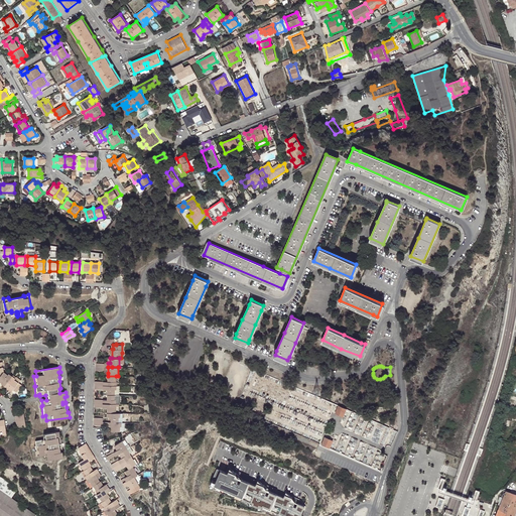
[(7,385),(13,376),(10,374),(9,375),(4,372),(4,371),(0,371),(0,376),(1,377),(0,377),(0,378),(4,381),(3,382),(7,385)]
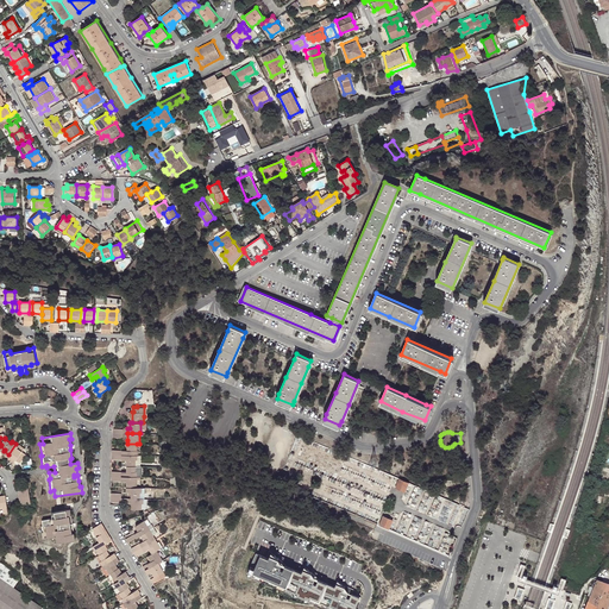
[(19,446),(16,444),(8,454),(11,457),(11,458),(16,462),(17,460),(23,452),(18,449),(19,446)]
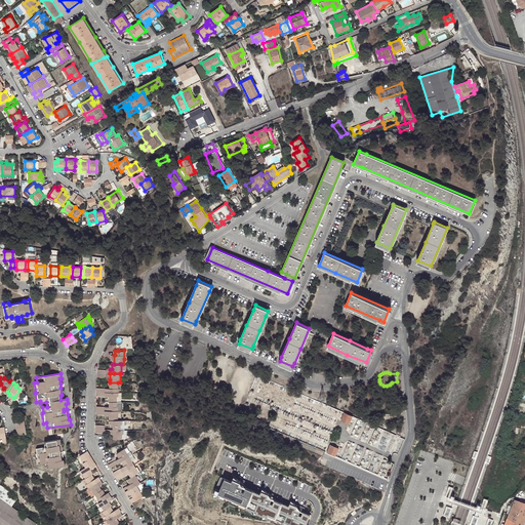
[(96,392),(119,392),(119,389),(117,389),(118,382),(110,382),(110,388),(97,388),(96,392)]
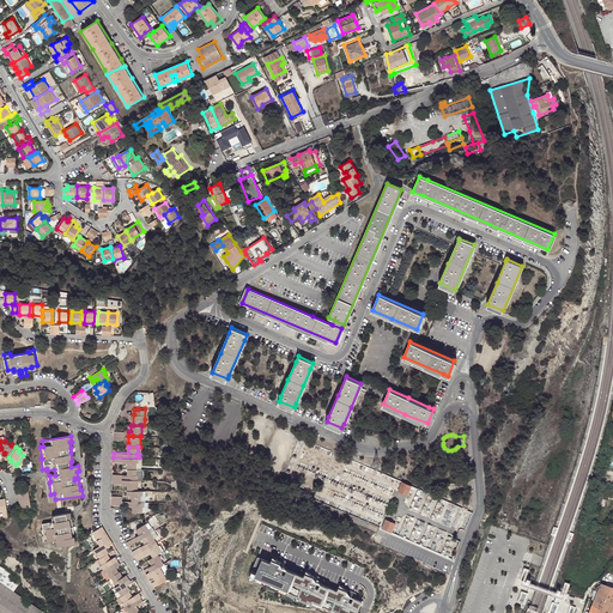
[(139,462),(139,457),(113,457),(113,462),(128,462),(128,468),(137,468),(137,462),(139,462)]
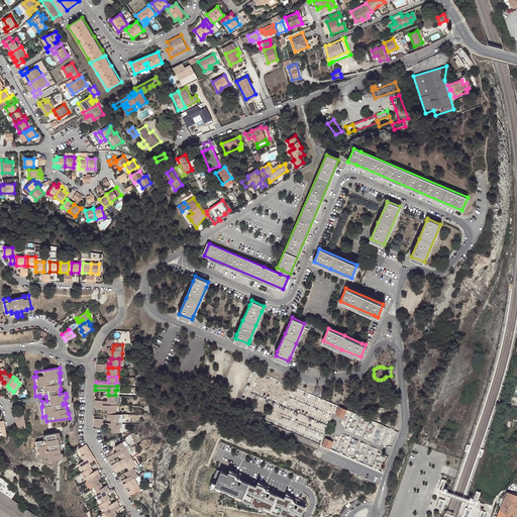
[(95,404),(116,404),(117,401),(115,401),(115,395),(108,395),(108,400),(95,400),(95,404)]
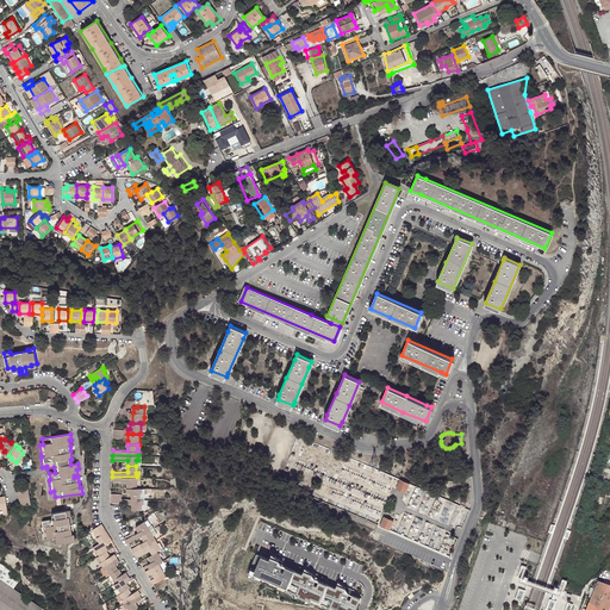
[(137,483),(137,477),(112,477),(112,481),(126,481),(126,487),(136,487),(136,483),(137,483)]
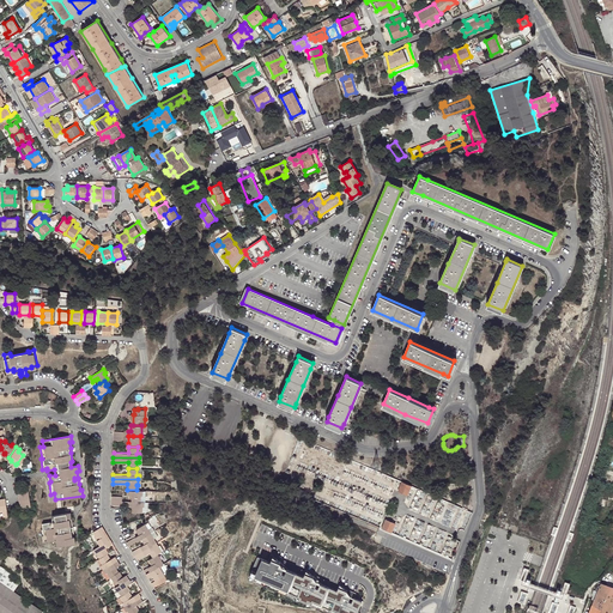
[(407,495),(412,486),(402,483),(399,491),(407,495)]
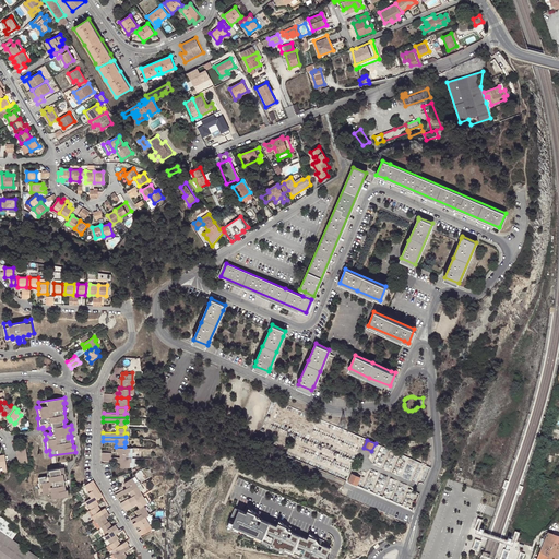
[(130,452),(130,448),(126,448),(125,447),(116,447),(116,451),(121,451),(120,456),(129,458),(129,452),(130,452)]
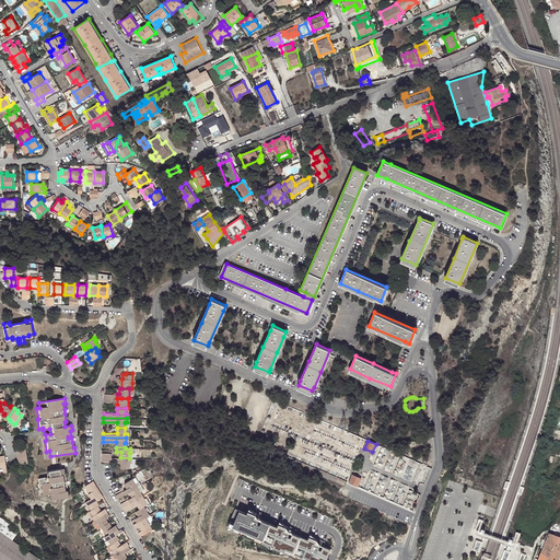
[(123,468),(130,468),(130,463),(132,463),(132,458),(129,458),(120,457),(118,457),(118,462),(123,462),(123,468)]
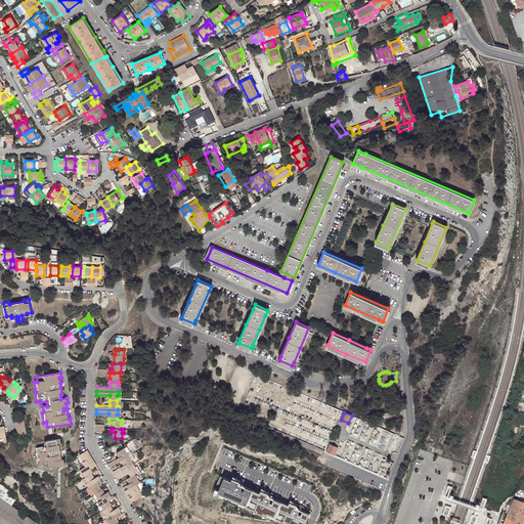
[(59,449),(62,448),(60,438),(47,440),(48,445),(37,447),(37,452),(36,452),(37,463),(48,462),(48,467),(64,464),(63,453),(61,453),(61,450),(59,450),(59,449)]
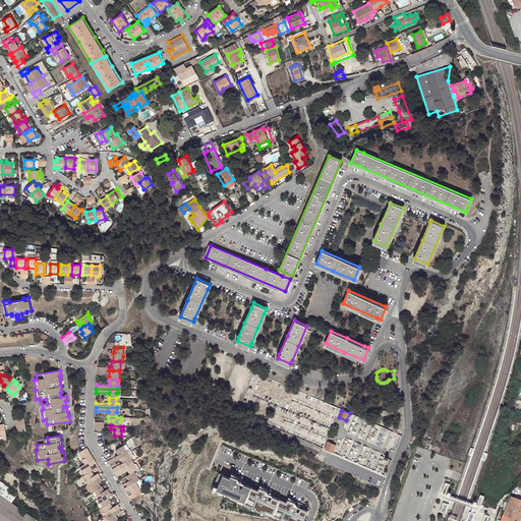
[(325,449),(333,452),(336,445),(329,442),(325,449)]
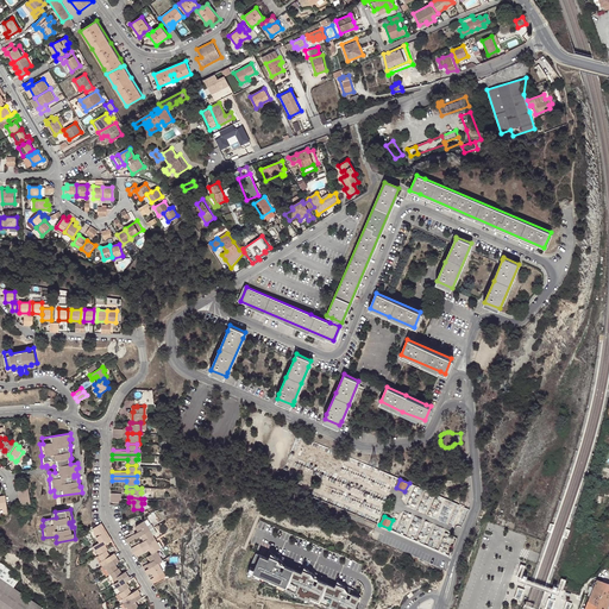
[(149,531),(150,529),(148,526),(146,526),(143,521),(136,526),(139,531),(126,539),(129,544),(142,535),(149,531)]
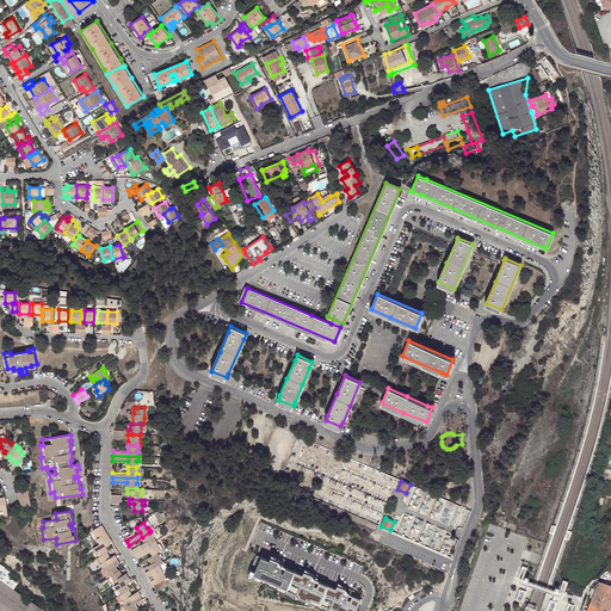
[(102,524),(98,526),(93,530),(96,534),(94,535),(100,544),(109,538),(105,534),(106,532),(102,524)]
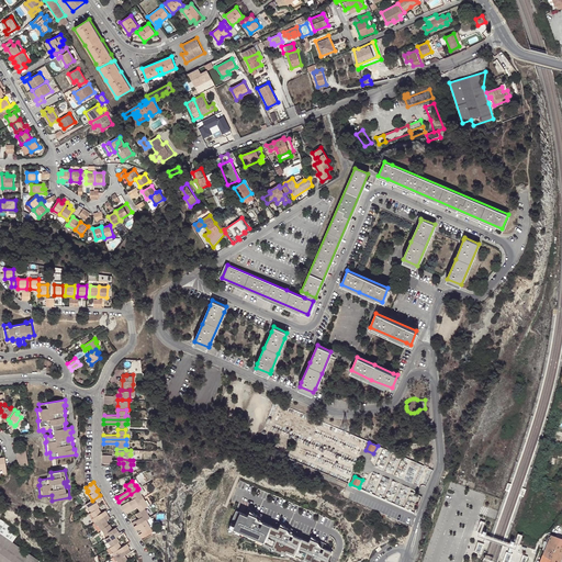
[(123,509),(144,497),(142,493),(141,494),(137,490),(131,494),(133,498),(121,506),(123,509)]
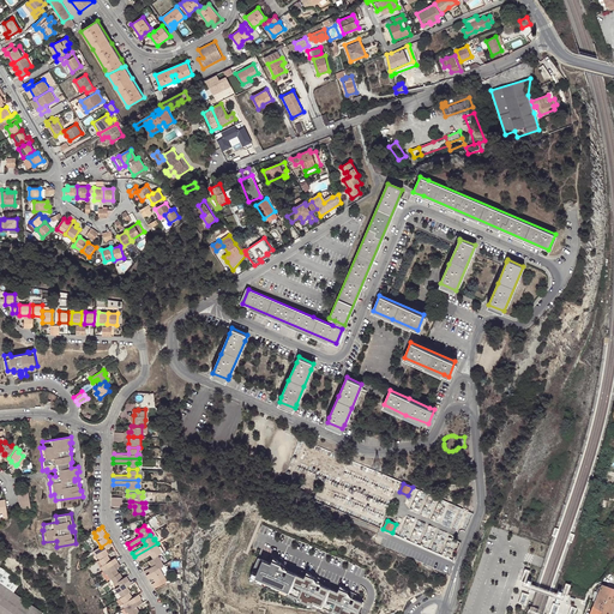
[(109,541),(101,547),(94,551),(96,555),(97,554),(101,559),(108,555),(108,554),(106,549),(113,545),(110,540),(109,541)]
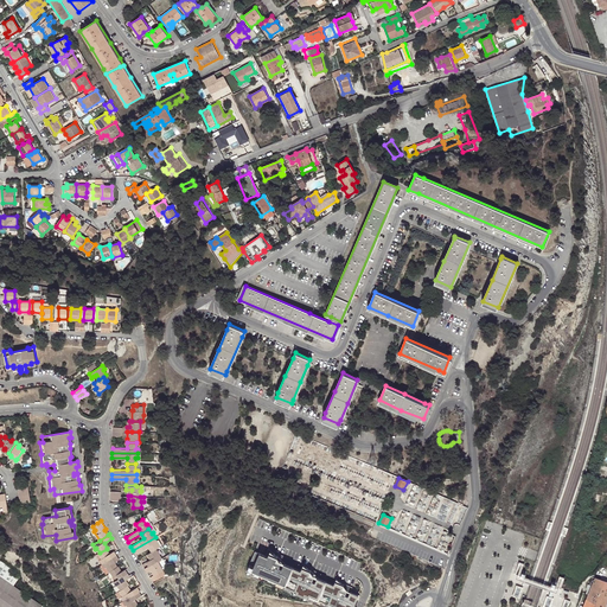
[(152,551),(155,549),(157,549),(159,547),(157,542),(158,541),(155,537),(133,550),(135,555),(148,547),(152,551)]
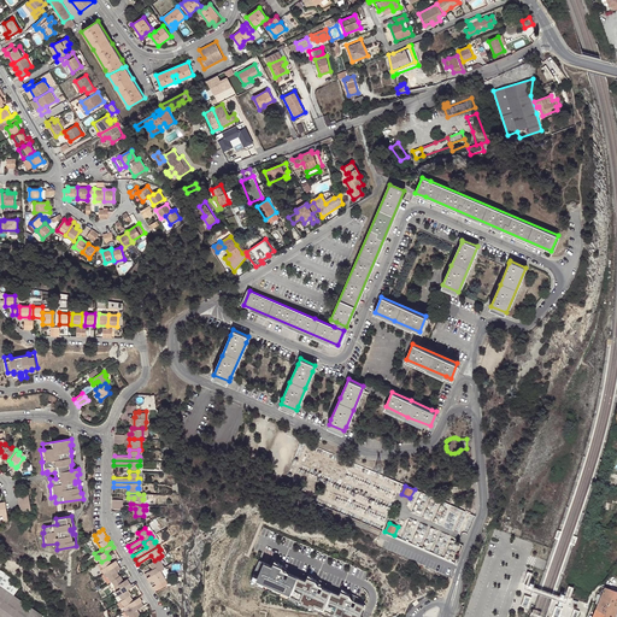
[(101,562),(100,563),(104,568),(103,569),(105,573),(118,564),(116,560),(111,563),(109,558),(101,562)]
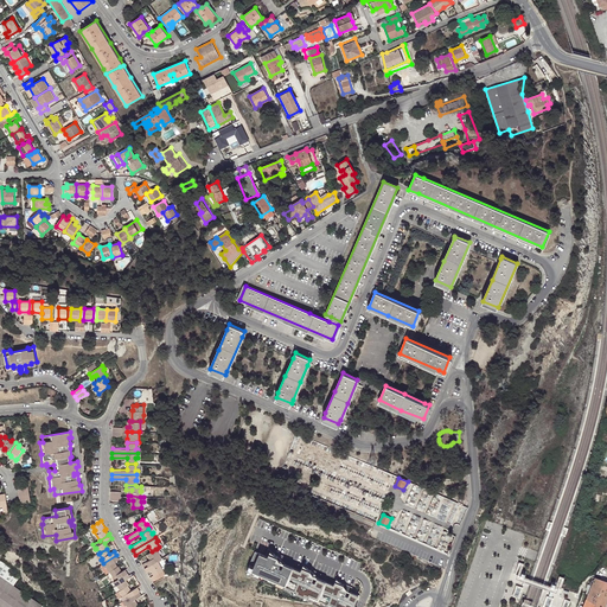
[(158,561),(163,557),(160,554),(159,555),(155,549),(152,551),(148,554),(151,560),(142,564),(145,569),(158,561)]
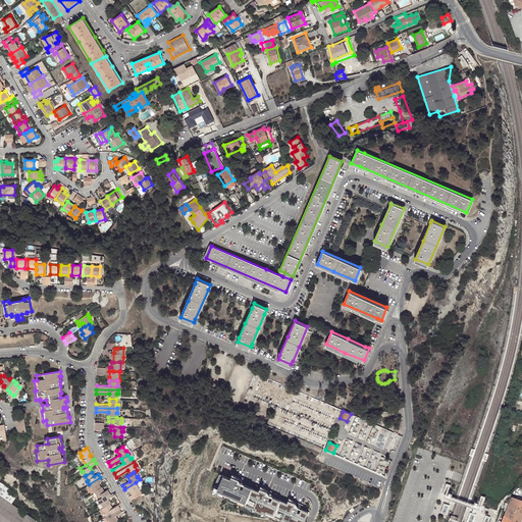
[(219,474),(212,491),(282,521),(304,521),(309,512),(299,508),(300,504),(296,502),(289,500),(288,503),(270,496),(271,493),(268,490),(260,487),(259,490),(242,483),(243,481),(240,479),(229,474),(228,478),(219,474)]
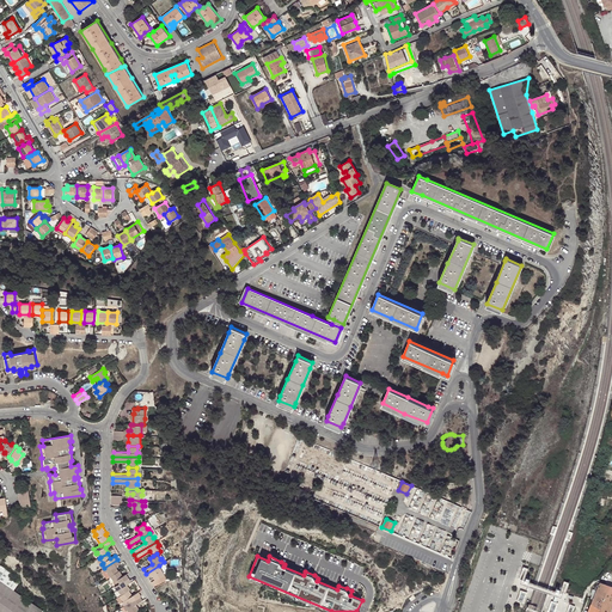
[(117,560),(104,568),(106,573),(108,571),(110,576),(111,576),(118,571),(115,567),(120,563),(117,560)]
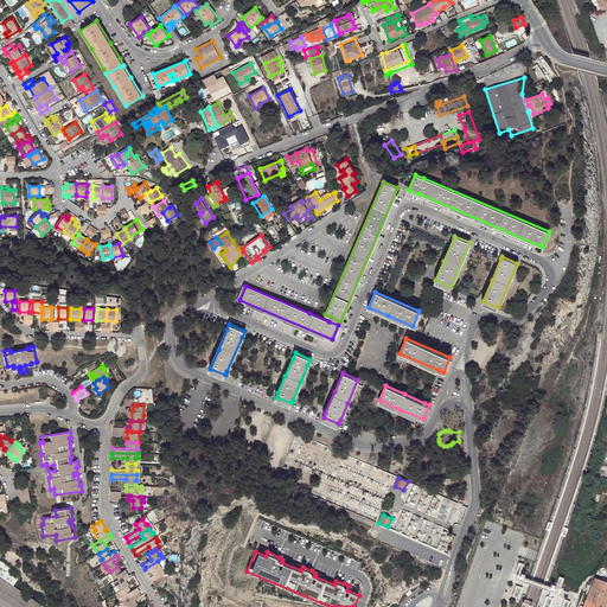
[(11,569),(1,561),(0,562),(0,606),(42,606),(43,606),(14,586),(18,579),(8,573),(11,569)]
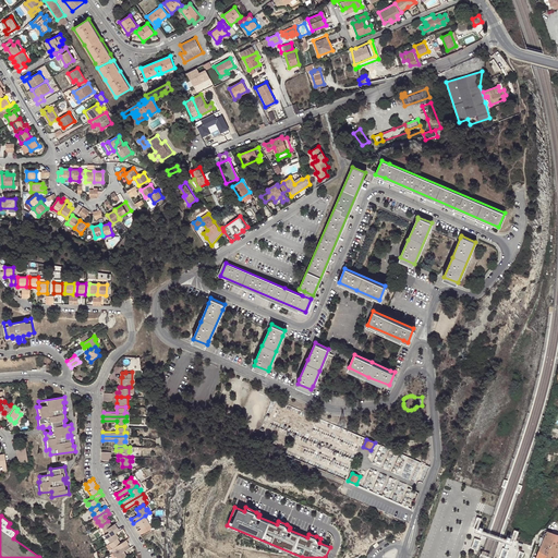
[(138,531),(141,535),(149,530),(153,528),(150,523),(149,524),(146,520),(148,519),(145,516),(133,523),(135,526),(140,524),(142,529),(138,531)]
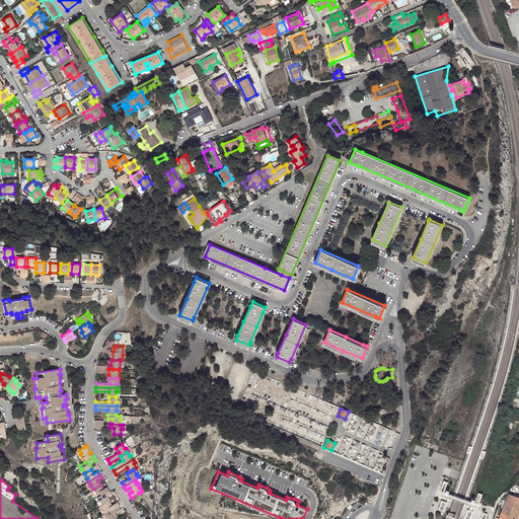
[(94,489),(99,497),(109,490),(107,487),(104,489),(101,485),(100,485),(94,489)]
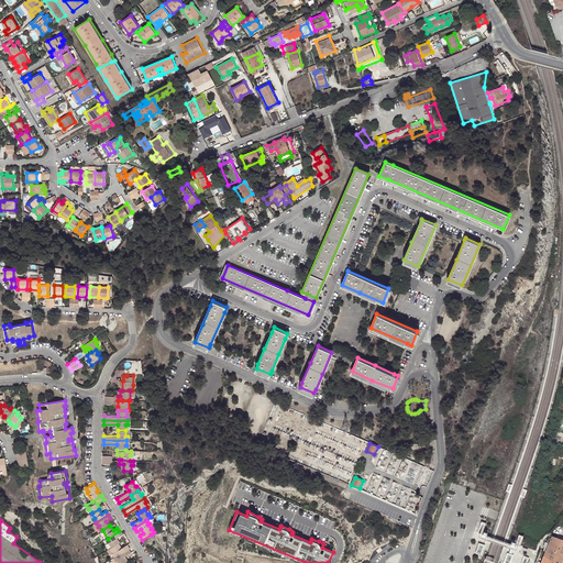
[(108,539),(106,540),(108,543),(109,543),(111,548),(119,543),(117,538),(121,536),(119,531),(108,539)]
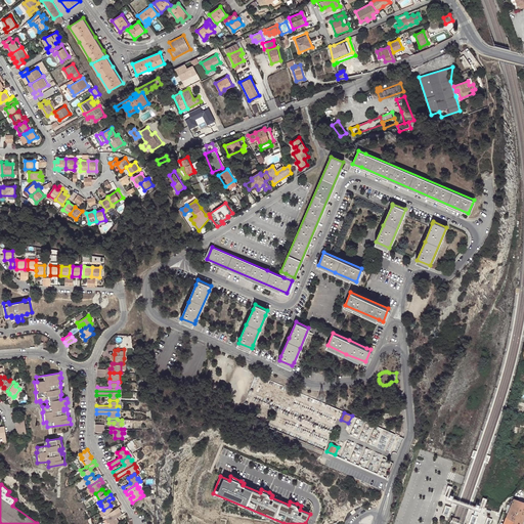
[(521,523),(523,519),(523,501),(514,498),(511,505),(504,523),(521,523)]
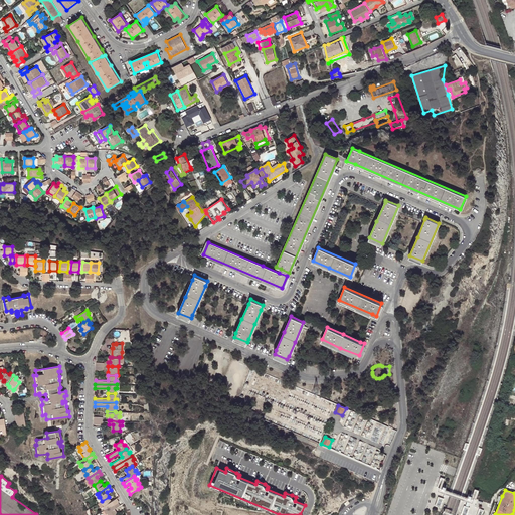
[(495,514),(502,496),(500,495),(492,514),(495,514)]
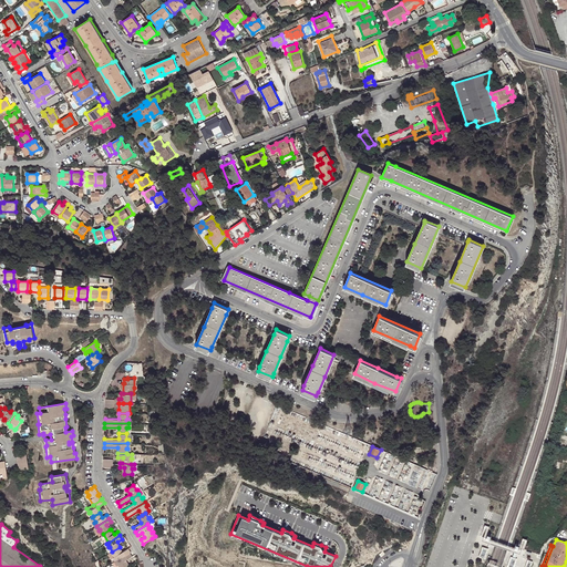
[(487,547),(483,546),(478,556),(483,557),(485,558),(490,548),(487,547)]
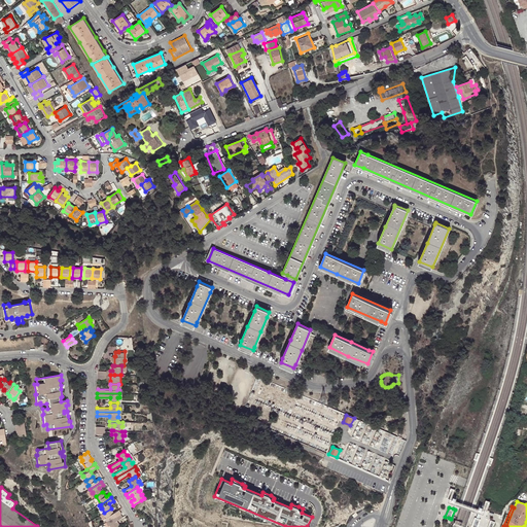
[(120,514),(121,513),(119,510),(113,514),(111,508),(104,513),(104,514),(106,518),(105,518),(107,522),(120,514)]
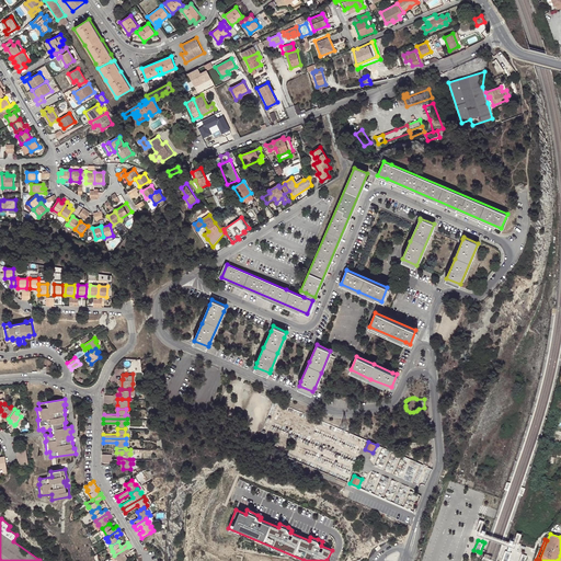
[(114,556),(116,560),(117,559),(118,560),(124,560),(127,559),(125,554),(130,550),(128,547),(114,556)]
